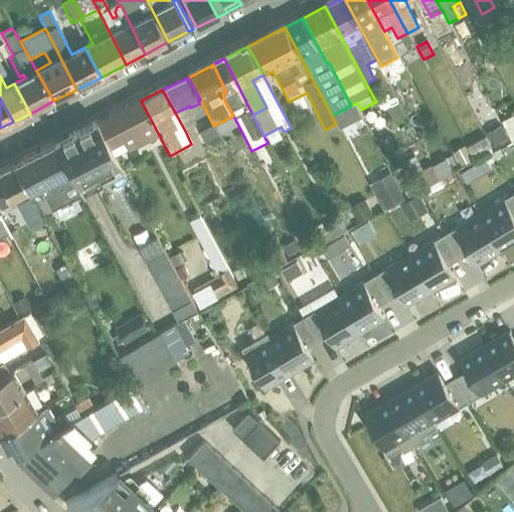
[(96,125),(109,149),(122,142),(128,153),(160,137),(141,101),(96,125)]
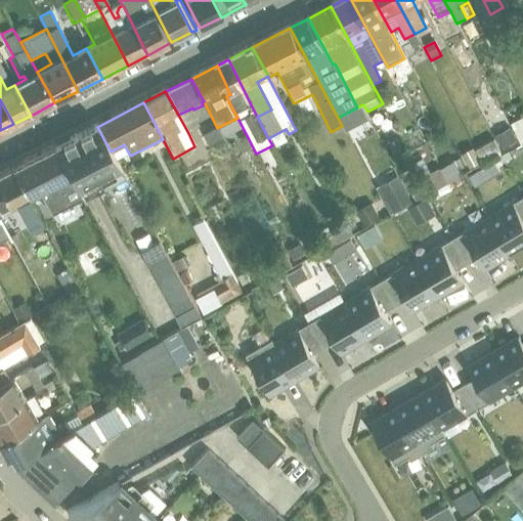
[(178,115),(188,133),(199,128),(189,110),(178,115)]
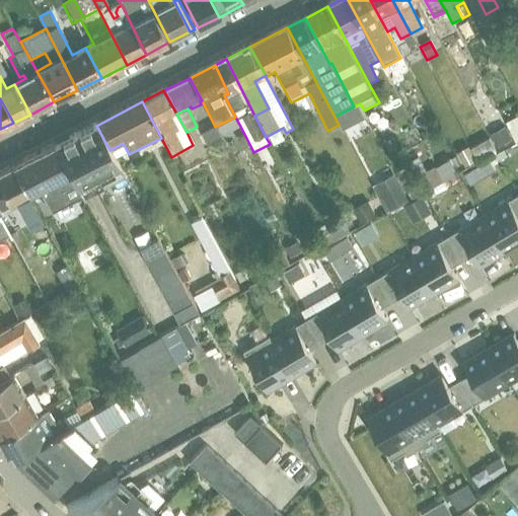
[(517,118),(508,124),(505,125),(515,143),(517,142),(517,141),(517,118)]
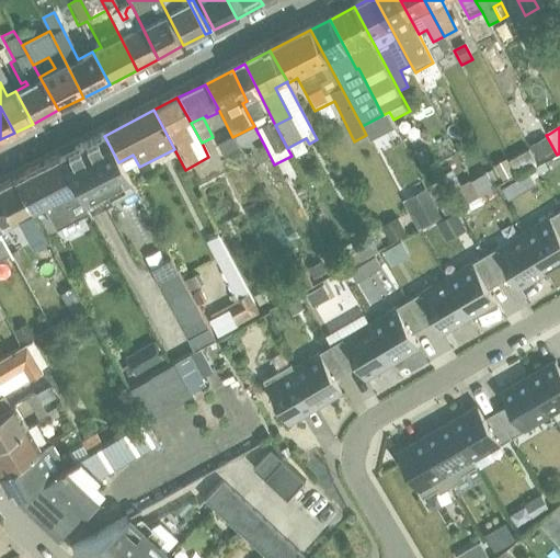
[(68,179),(89,215),(134,192),(118,162),(104,136),(81,147),(58,159),(68,179)]
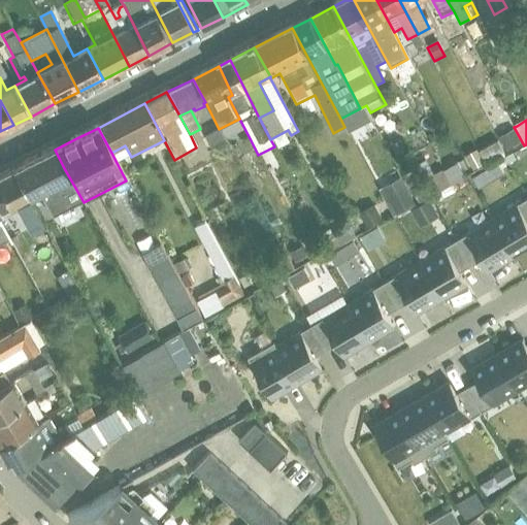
[(225,140),(219,129),(204,137),(210,149),(225,140)]
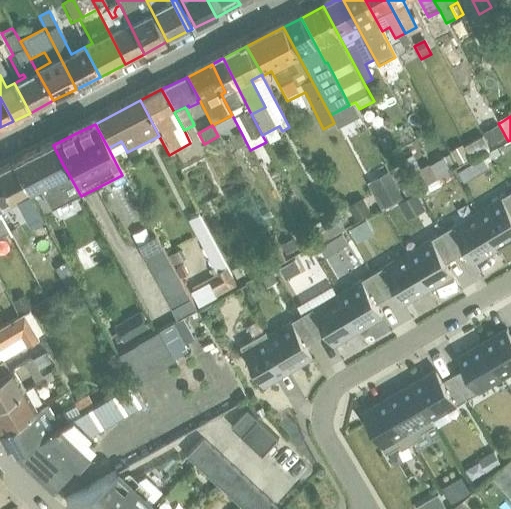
[(482,138),(464,148),(471,161),(489,151),(482,138)]
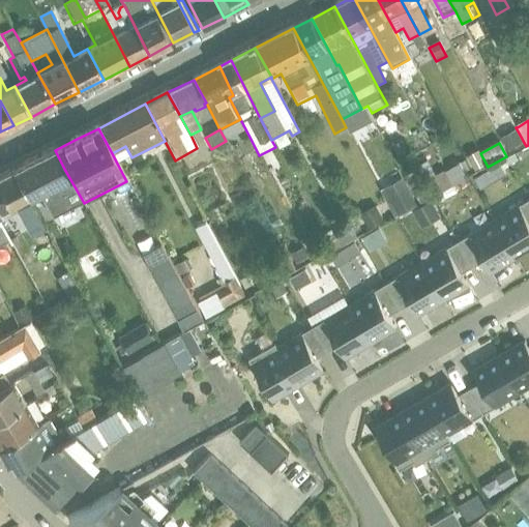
[(12,172),(28,202),(39,196),(51,217),(52,220),(84,203),(64,169),(55,150),(12,172)]
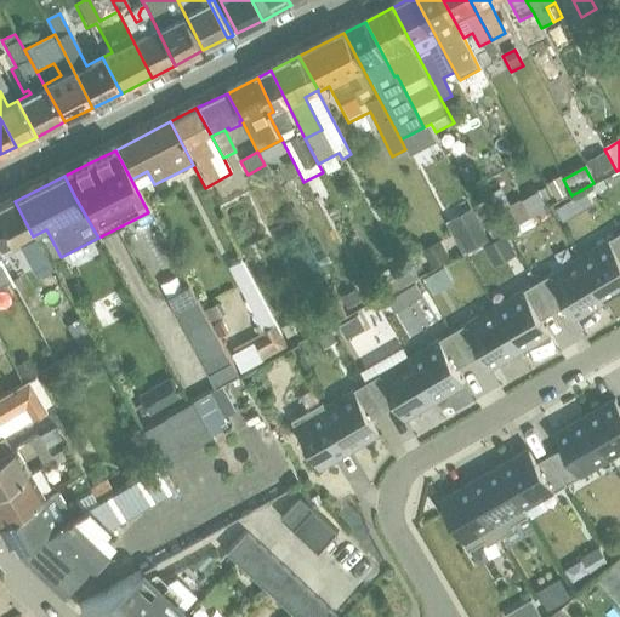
[(561,177),(547,184),(556,201),(569,195),(561,177)]
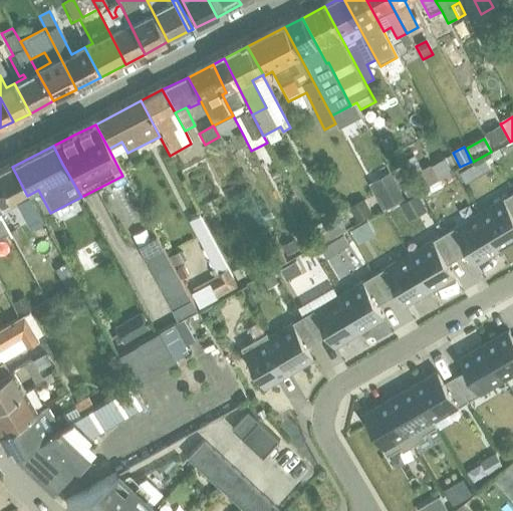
[(439,176),(434,167),(433,165),(422,171),(415,158),(407,162),(422,190),(441,179),(439,176)]
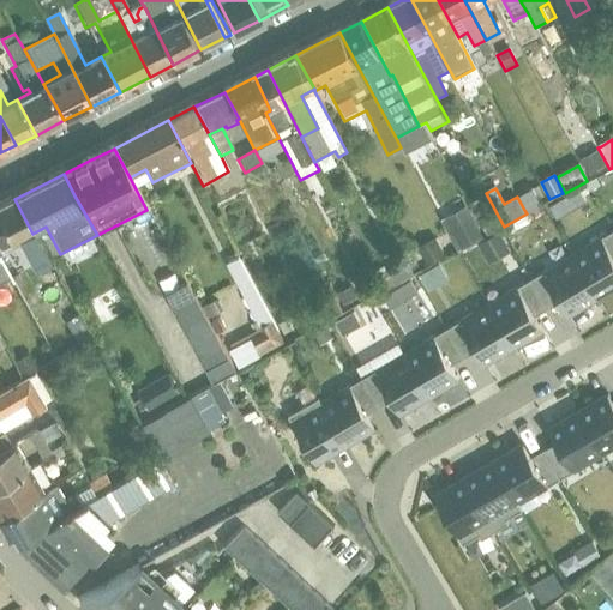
[(524,210),(527,213),(541,206),(533,192),(518,199),(524,210)]
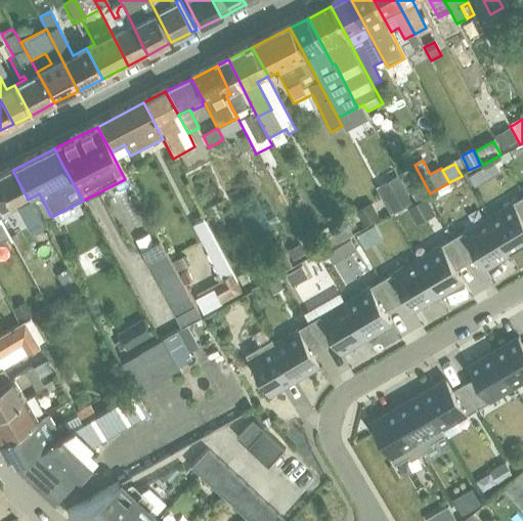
[(0,213),(14,205),(30,231),(42,224),(28,200),(12,170),(0,176),(0,213)]
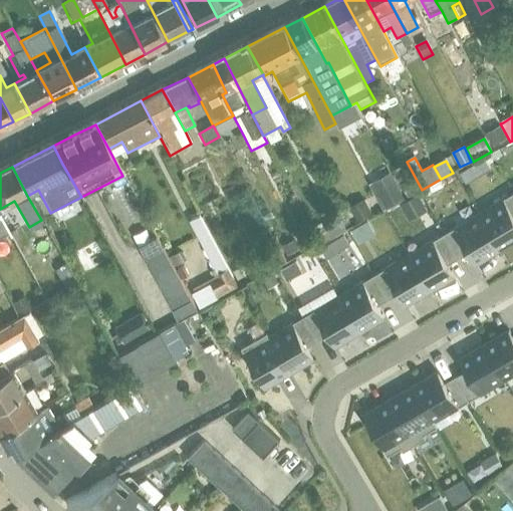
[(395,181),(375,191),(385,207),(400,200),(404,198),(395,181)]
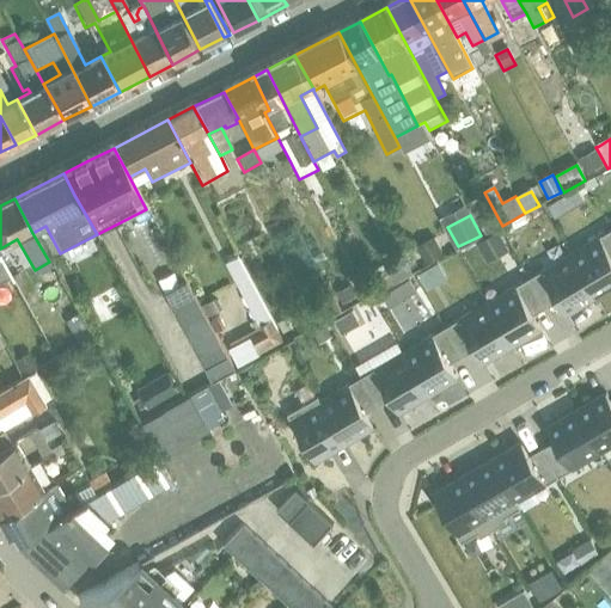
[(274,264),(298,253),(283,222),(260,233),(274,264)]
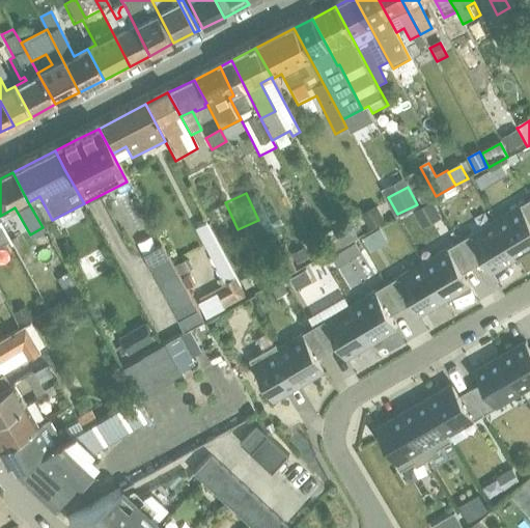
[(494,222),(515,258),(529,249),(529,200),(494,222)]
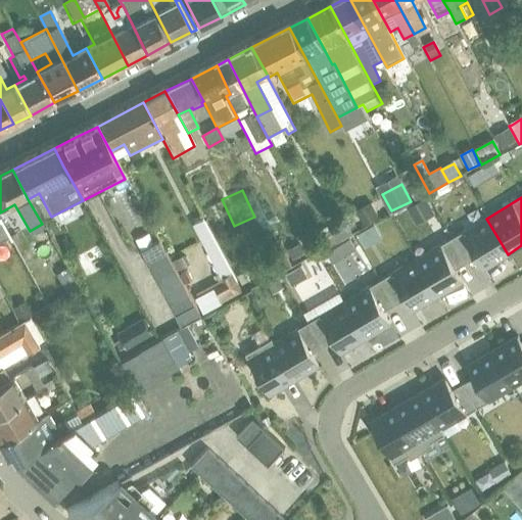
[(425,199),(406,210),(416,228),(435,217),(425,199)]
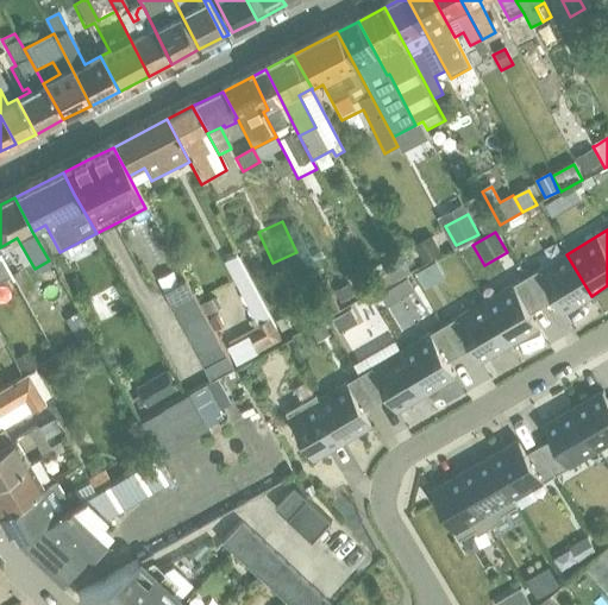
[(431,238),(413,247),(422,265),(440,254),(431,238)]
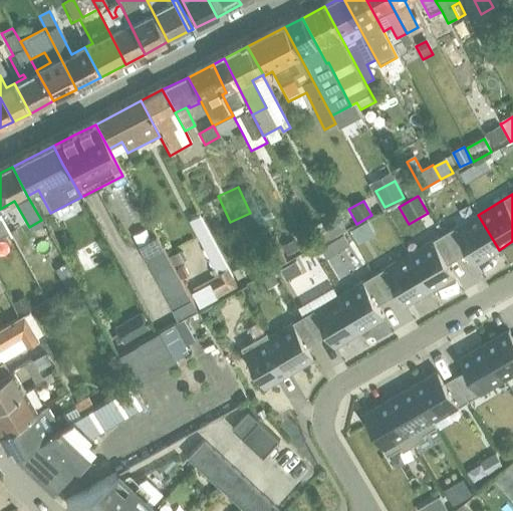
[(448,243),(458,260),(468,254),(474,265),(499,250),(478,215),(443,235),(448,243)]
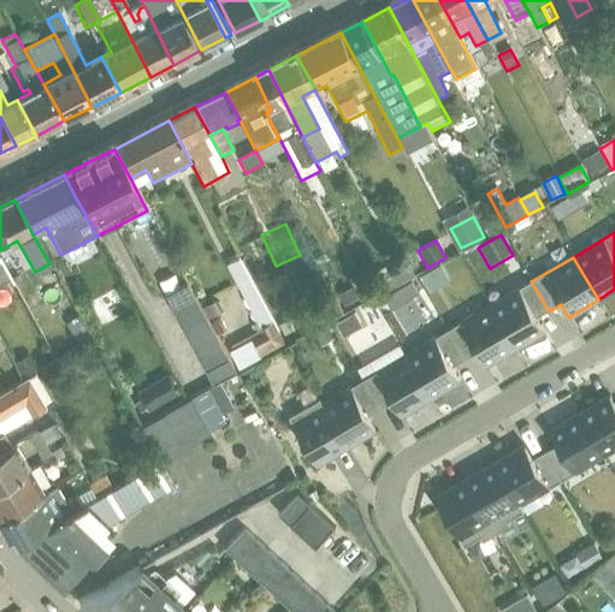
[(388,267),(377,274),(386,292),(414,277),(404,259),(392,266),(395,269),(390,272),(388,267)]
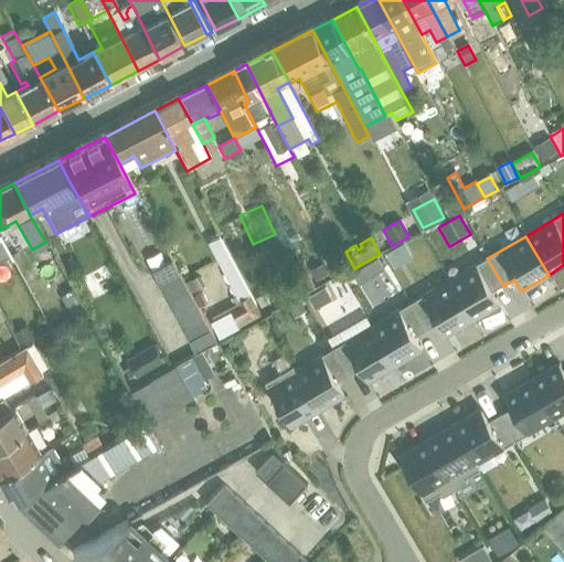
[(0,261),(9,256),(0,240),(0,261)]
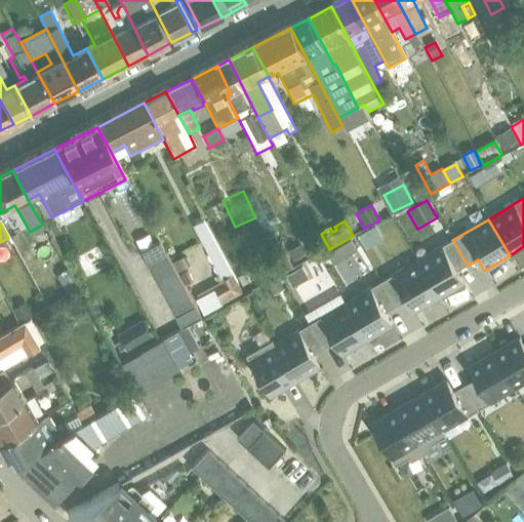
[(204,223),(194,228),(209,258),(206,259),(209,265),(212,263),(215,269),(212,271),(214,275),(217,273),(222,280),(218,281),(220,285),(224,284),(225,286),(216,290),(215,287),(198,295),(200,299),(197,302),(203,314),(242,294),(204,223)]
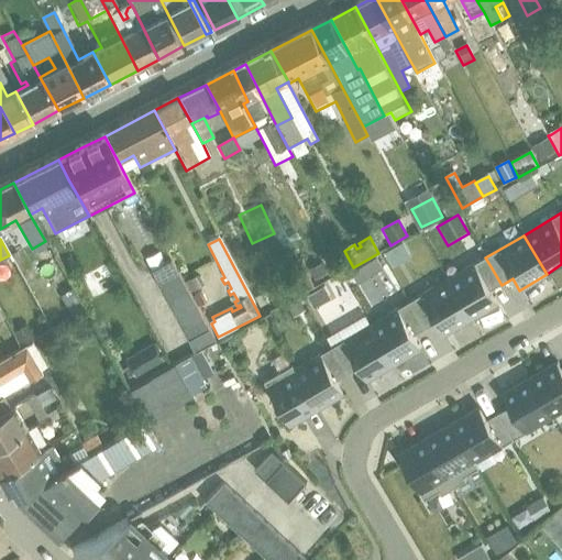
[(64,252),(68,265),(87,259),(83,245),(64,252)]
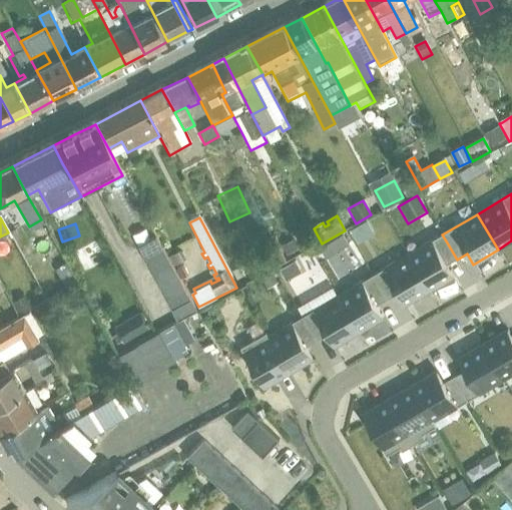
[(367,223),(351,232),(359,245),(375,235),(367,223)]
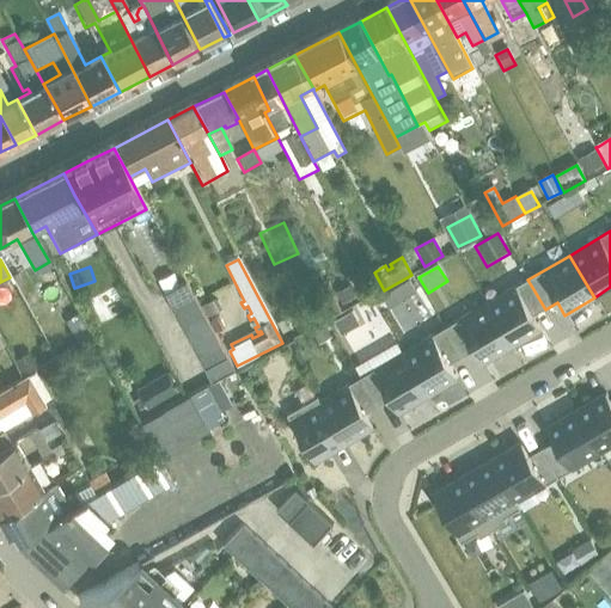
[(207,320),(200,308),(187,283),(179,288),(172,275),(157,283),(212,385),(236,373),(207,320)]
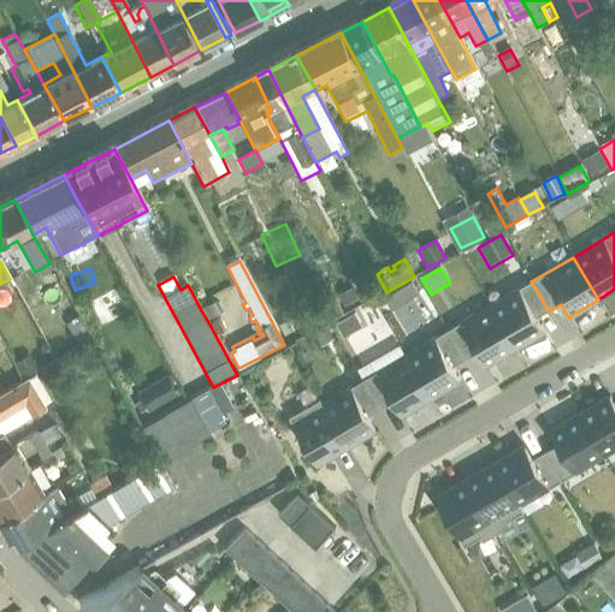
[(489,307),(514,349),(544,332),(537,319),(549,312),(537,291),(531,281),(489,307)]
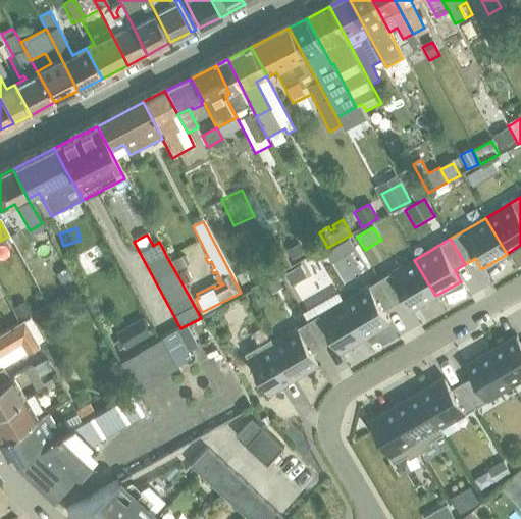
[(350,241),(337,247),(344,259),(356,253),(350,241)]
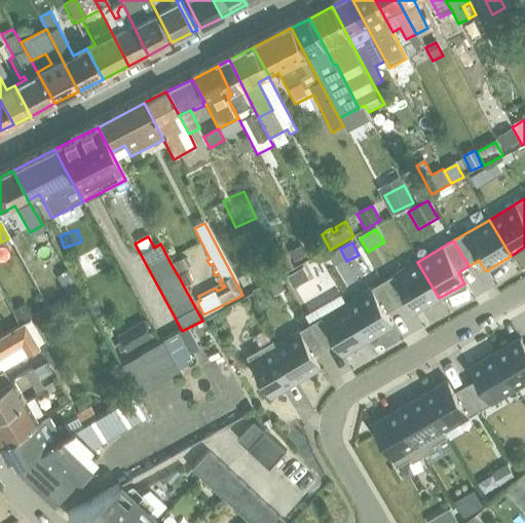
[(302,248),(289,254),(293,264),(307,258),(302,248)]
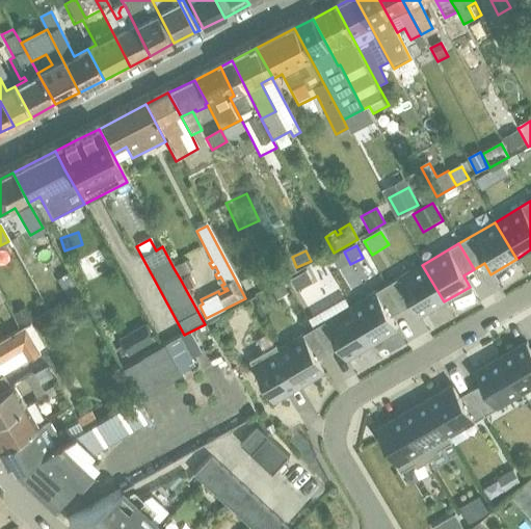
[(288,260),(266,271),(272,285),(295,273),(288,260)]
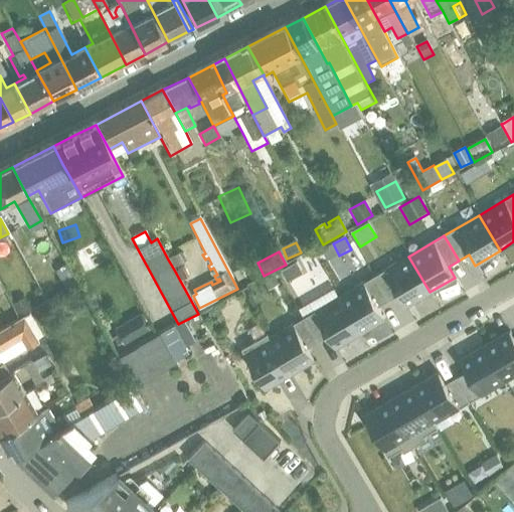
[(168,260),(174,270),(187,263),(181,252),(168,260)]
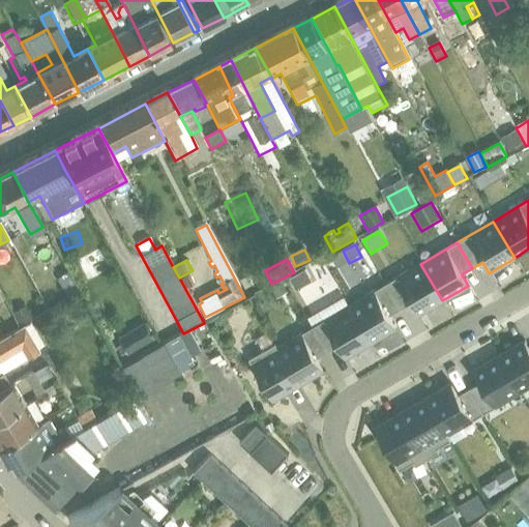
[(384,285),(400,312),(410,305),(416,316),(442,300),(420,264),(384,285)]
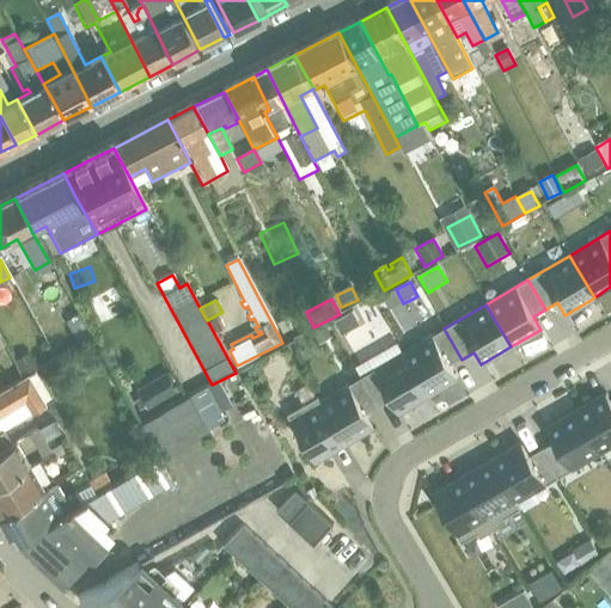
[(353,313),(334,324),(342,338),(360,327),(353,313)]
